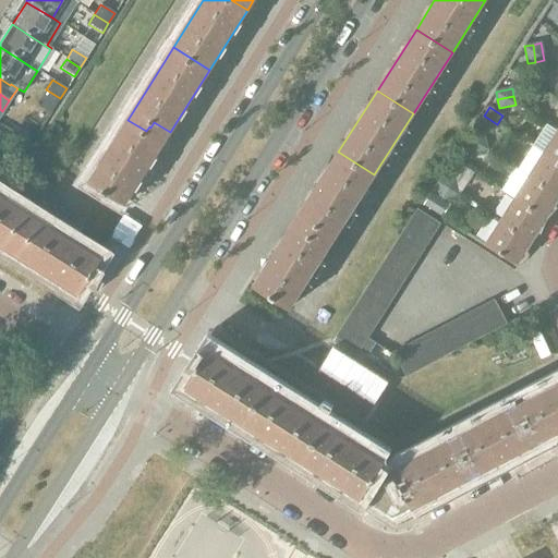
[(482,113),(475,122),(492,133),(497,124),(484,116),(482,113)]
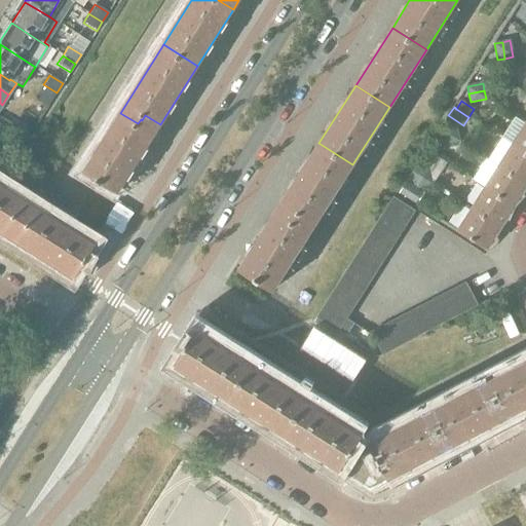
[(142,120),(141,119),(138,123),(120,113),(83,171),(117,192),(160,124),(145,115),(142,120)]
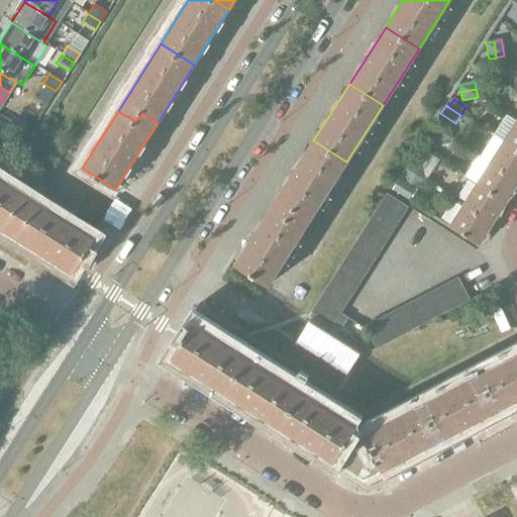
[(516,121),(503,143),(516,150),(516,121)]
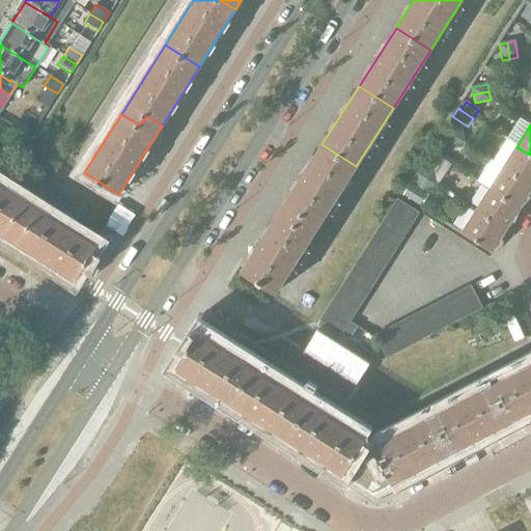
[(455,144),(464,143),(460,127),(452,129),(455,144)]
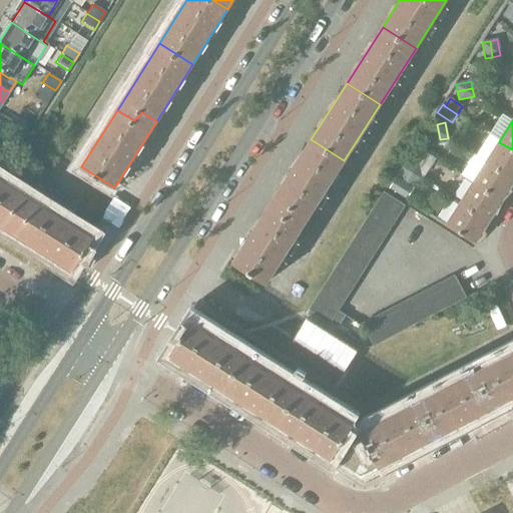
[(432,141),(440,139),(437,124),(429,125),(432,141)]
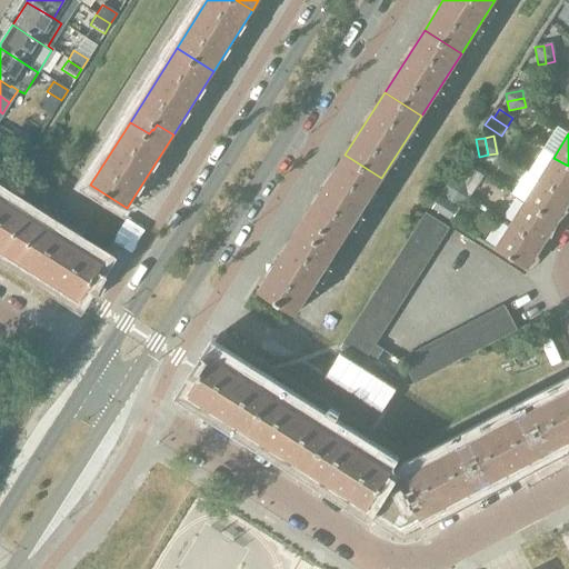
[(305,218),(321,229),(318,235),(319,236),(317,240),(335,251),(381,178),(345,155),(305,218)]
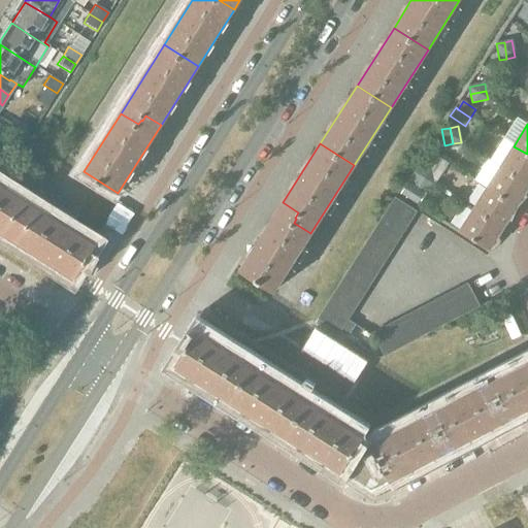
[(500,167),(510,173),(527,184),(527,154),(514,146),(500,167)]
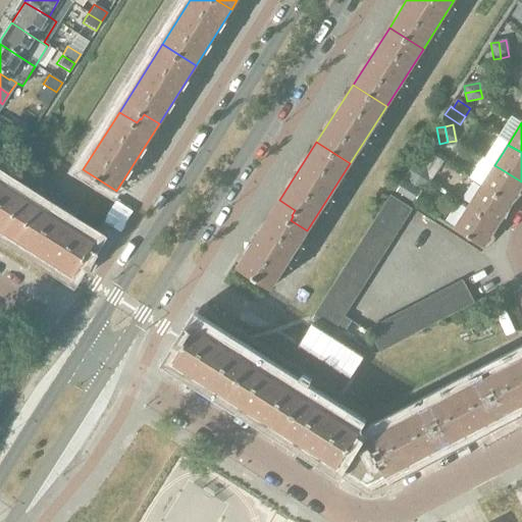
[(521,185),(521,181),(505,171),(494,165),(481,186),(511,203),(520,194),(518,192),(521,185)]
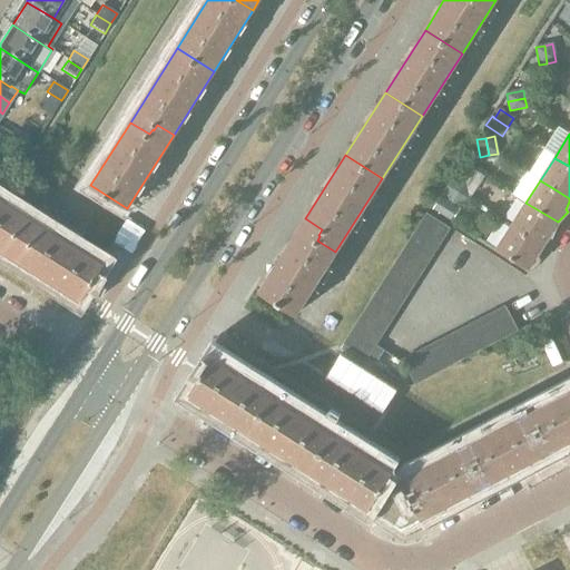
[(448,186),(450,194),(467,192),(464,183),(448,186)]
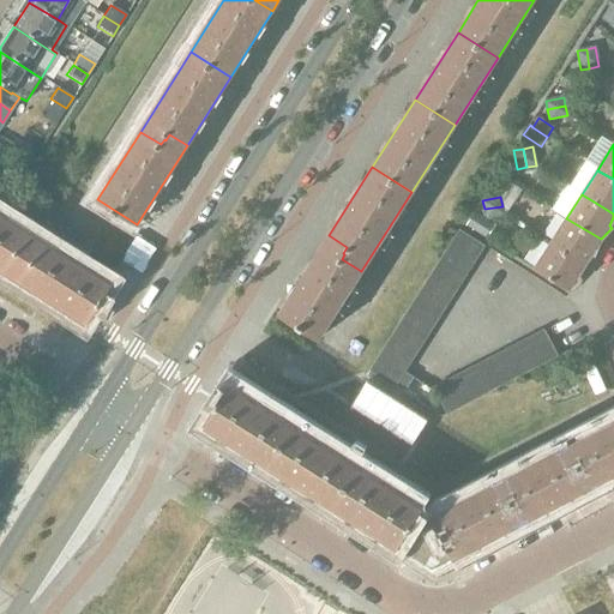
[(504,216),(503,206),(485,209),(486,218),(504,216)]
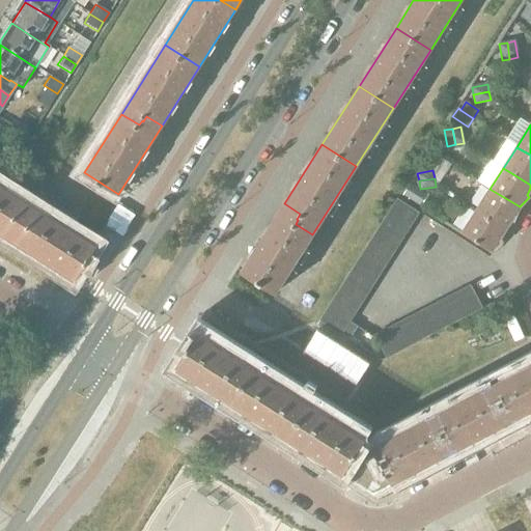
[(0,235),(1,236),(10,222),(15,225),(17,222),(21,224),(31,207),(0,187),(0,235)]
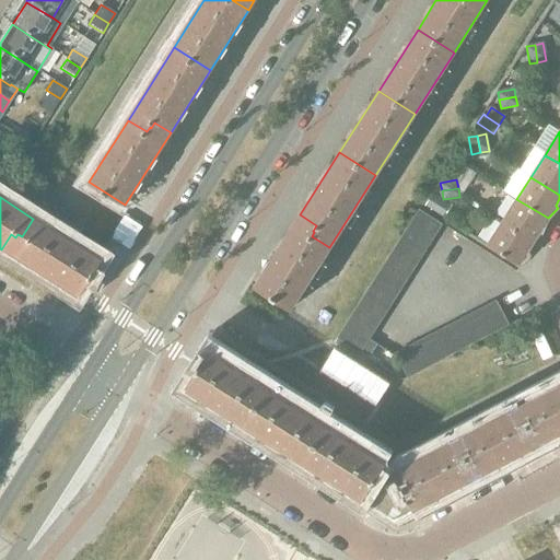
[(516,199),(502,222),(533,242),(538,233),(541,234),(541,233),(543,233),(548,218),(516,199)]
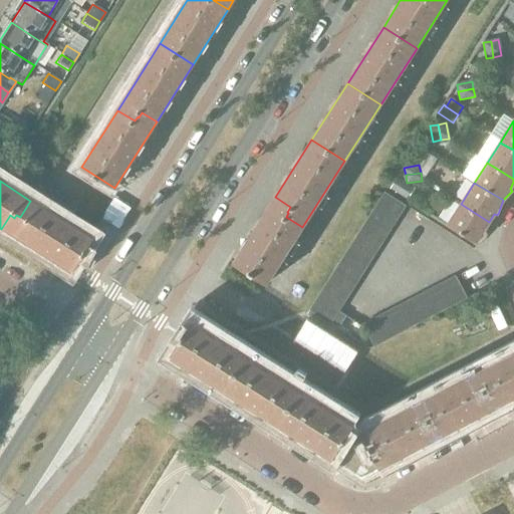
[(398,216),(405,206),(384,192),(377,203),(398,216)]
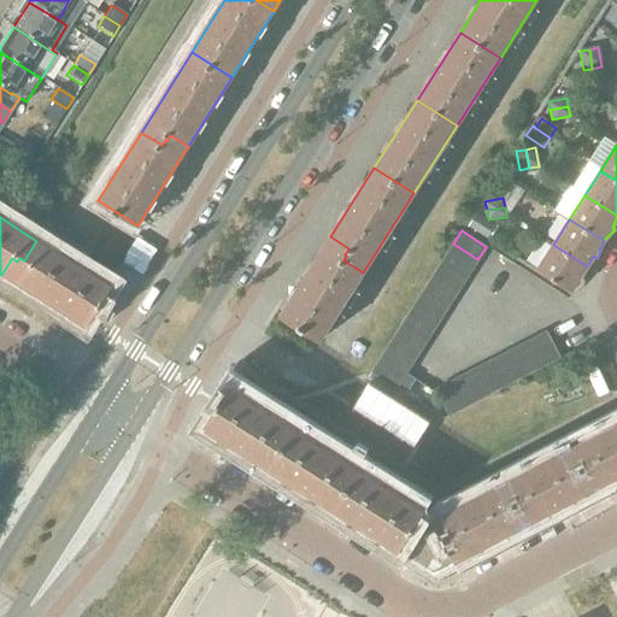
[(346,256),(345,254),(348,248),(330,236),(280,316),(319,341),(363,272),(344,260),(346,256)]
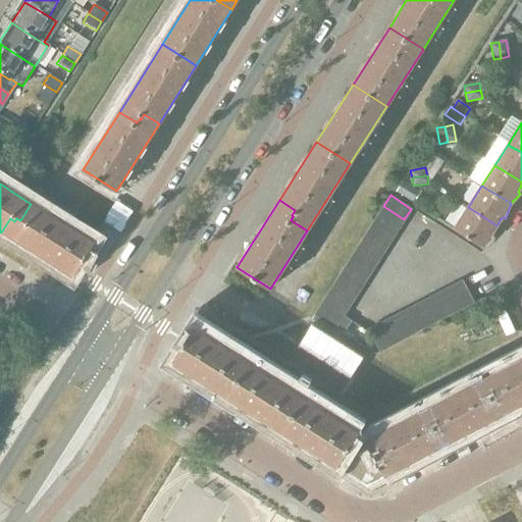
[(67,275),(90,242),(31,204),(20,220),(16,218),(14,221),(10,218),(1,232),(36,255),(43,259),(67,275)]
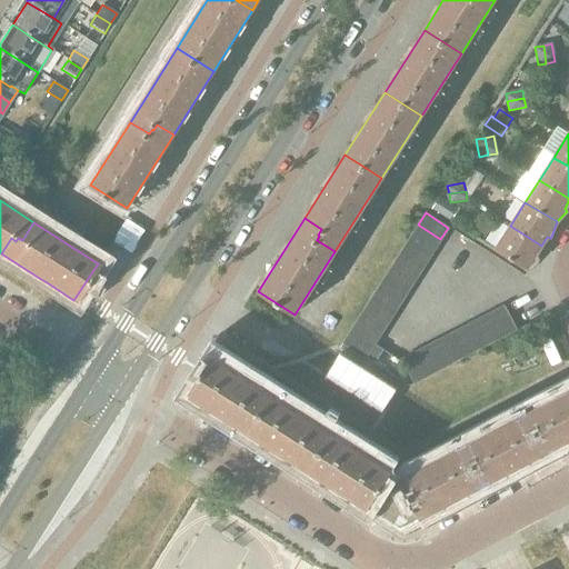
[(410,237),(433,251),(440,239),(418,225),(410,237)]
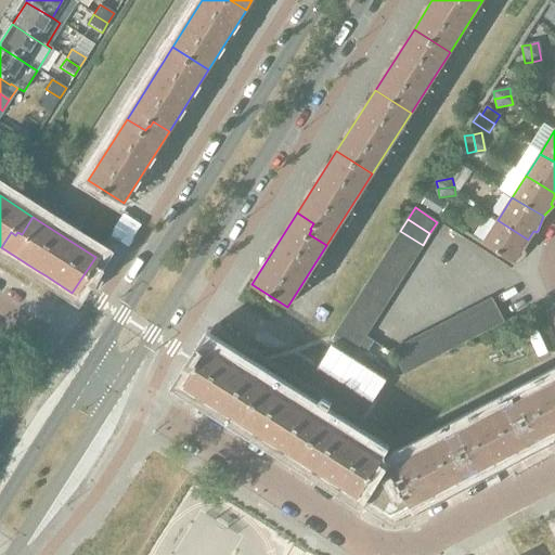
[(528,240),(498,220),(482,244),(513,263),(524,253),(521,250),(528,240)]
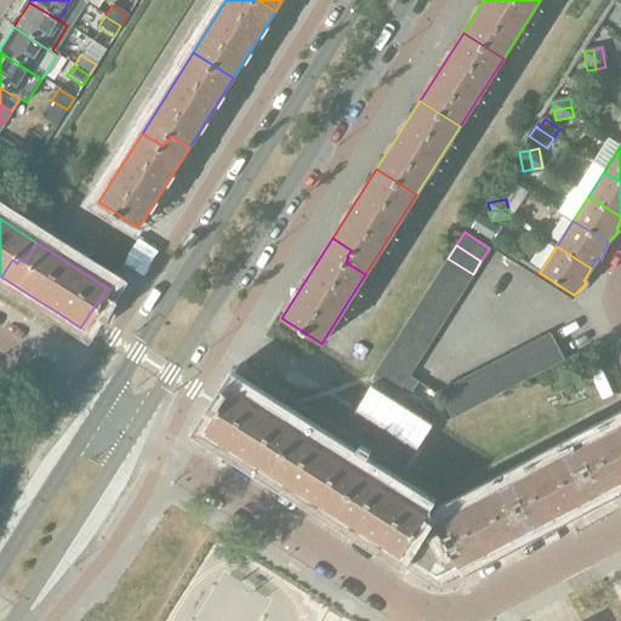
[(465,288),(473,274),(448,258),(439,272),(465,288)]
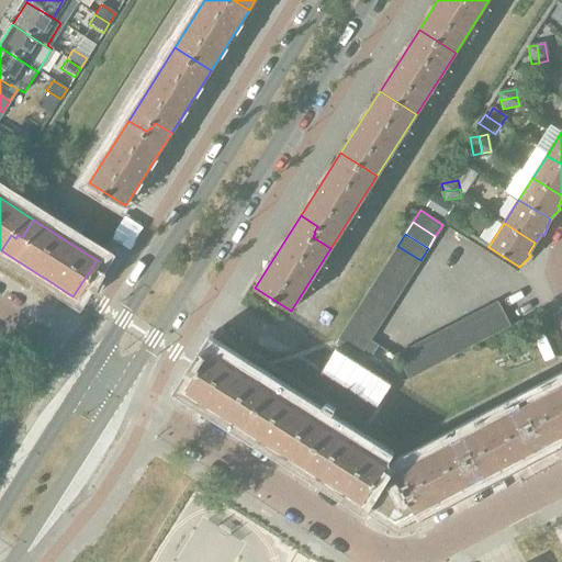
[(413,272),(420,260),(397,246),(390,257),(413,272)]
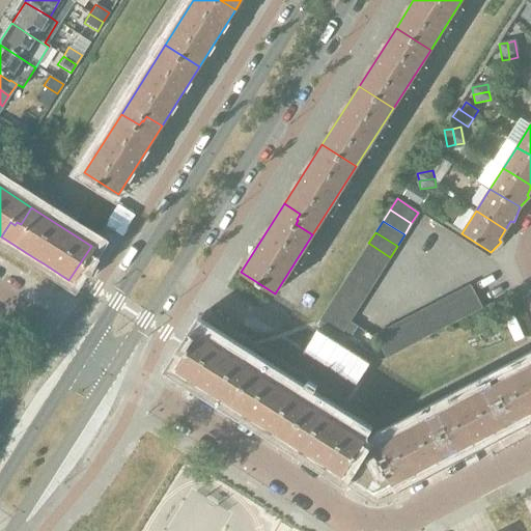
[(361,254),(383,268),(390,257),(368,243),(361,254)]
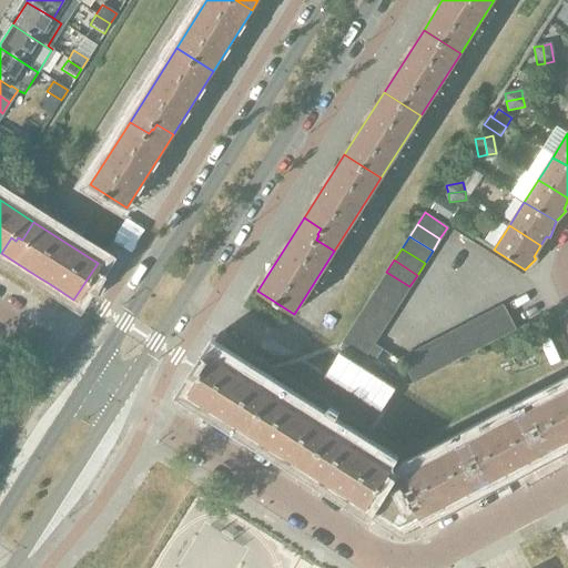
[(402,298),(409,286),(386,272),(379,284),(402,298)]
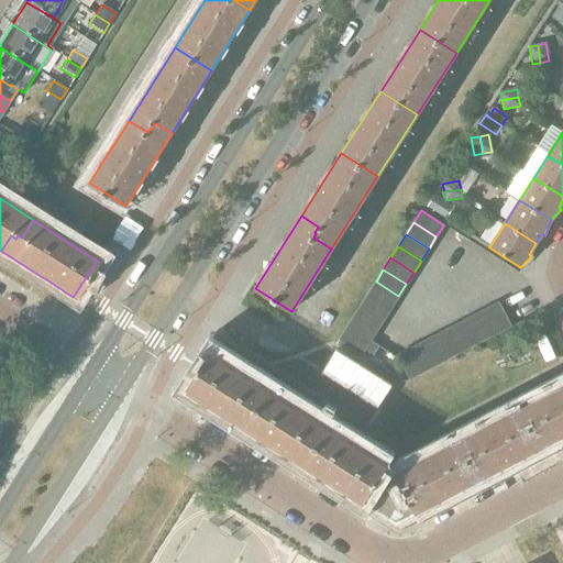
[(392,308),(398,296),(376,282),(368,294),(392,308)]
